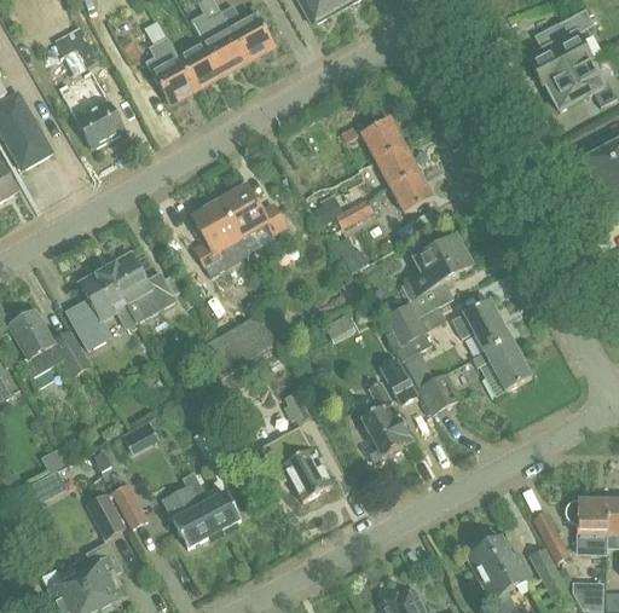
[(221,11),(215,0),(201,0),(200,1),(197,3),(203,12),(191,18),(204,42),(223,74),(249,59),(221,11)]
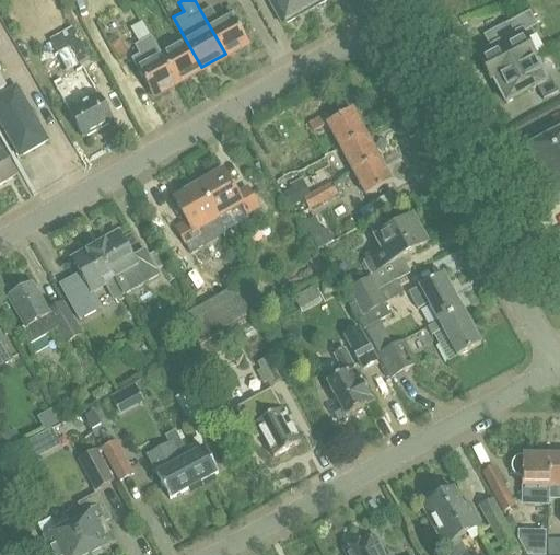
[(286,16),(288,20),(296,14),(294,12),(306,6),(302,0),(271,0),(282,19),(286,16)]
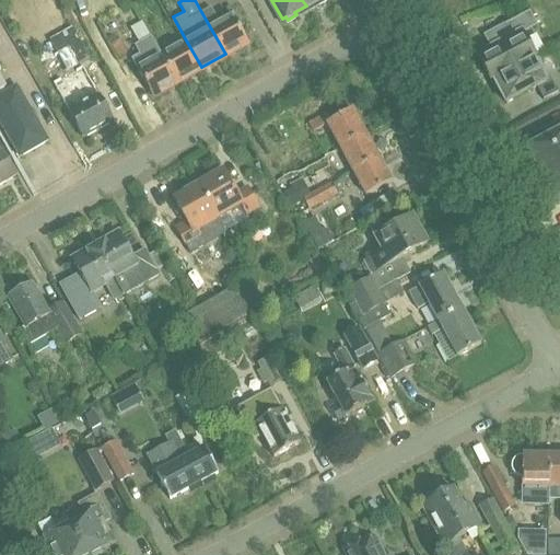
[(200,10),(225,54),(249,41),(233,11),(220,19),(211,3),(200,10)]
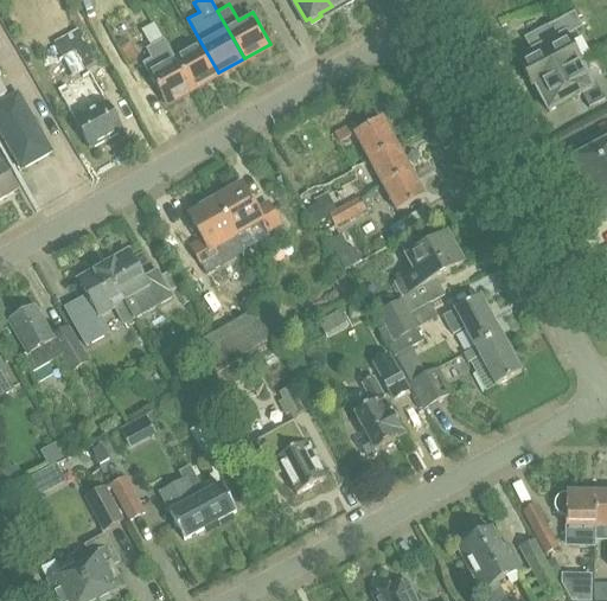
[(532,81),(535,78),(577,57),(580,56),(566,29),(582,21),(575,7),(575,6),(575,5),(548,19),(548,20),(549,20),(556,33),(518,52),(532,81)]
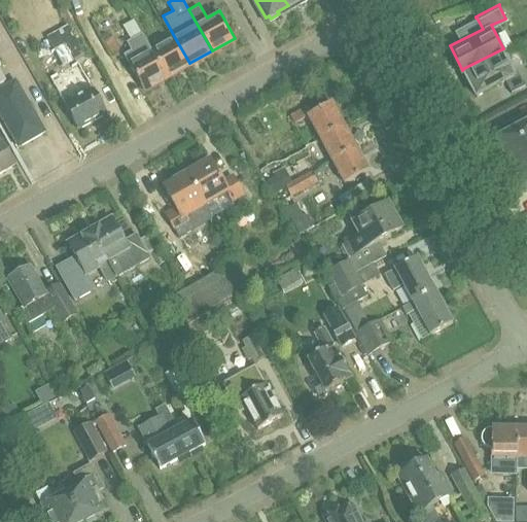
[(310,14),(317,32),(327,28),(321,10),(310,14)]
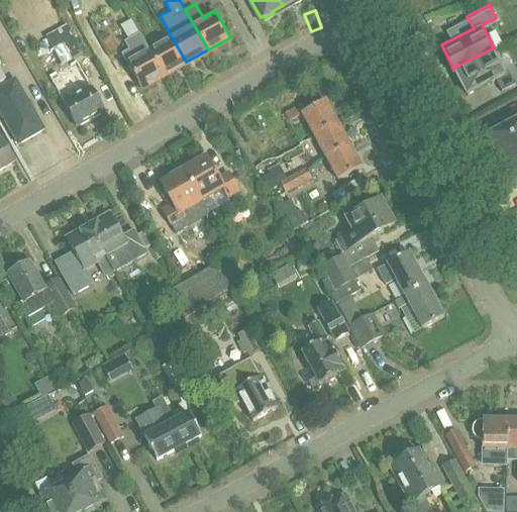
[(41,50),(50,66),(83,48),(74,33),(68,21),(45,33),(52,44),(41,50)]
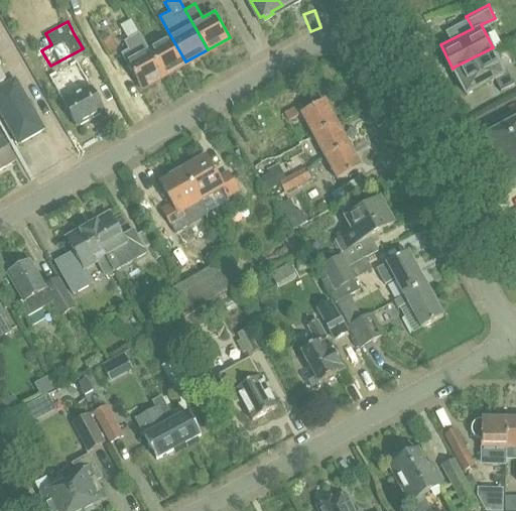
[(122,51),(142,87),(164,75),(149,47),(139,30),(124,38),(129,46),(122,51)]
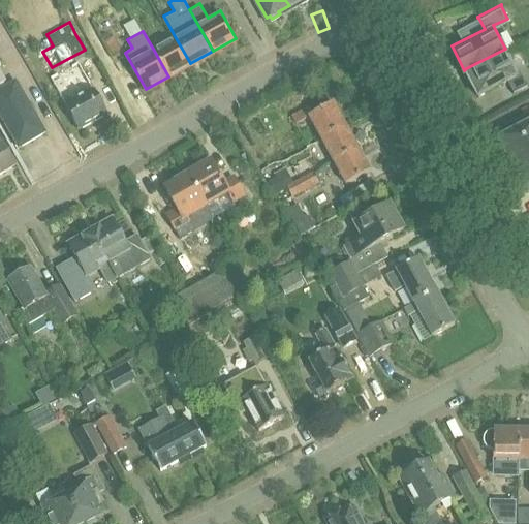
[(153,49),(168,76),(190,63),(175,36),(153,49)]
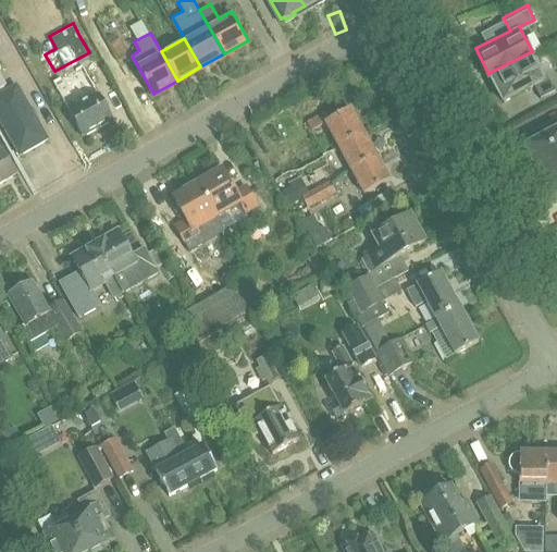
[(491,72),(504,97),(535,81),(541,93),(540,94),(541,95),(555,87),(555,85),(554,86),(547,73),(542,76),(530,52),(491,72)]
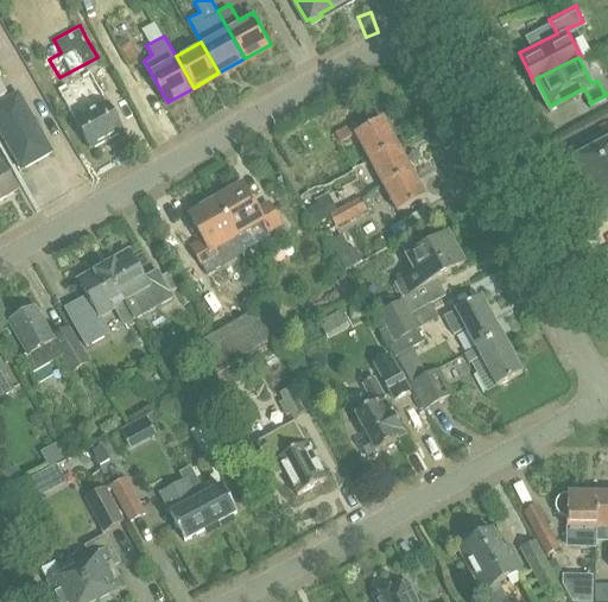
[(82,100),(88,111),(75,118),(90,145),(124,126),(108,100),(102,88),(82,100)]
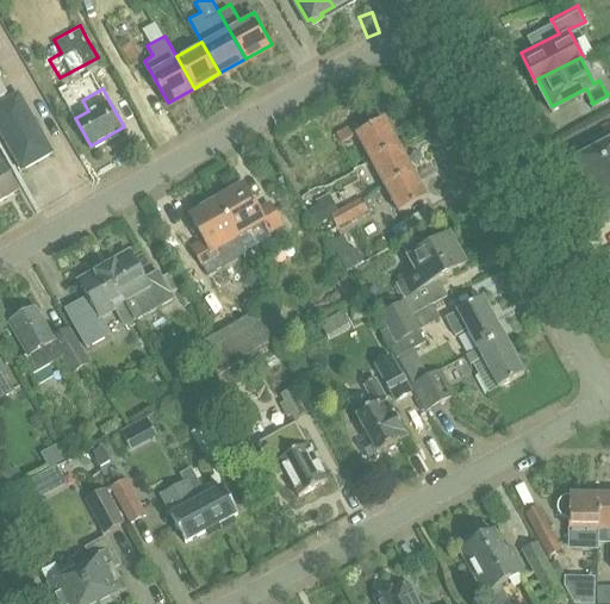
[(0,101),(0,124),(24,166),(53,149),(19,91),(0,101)]
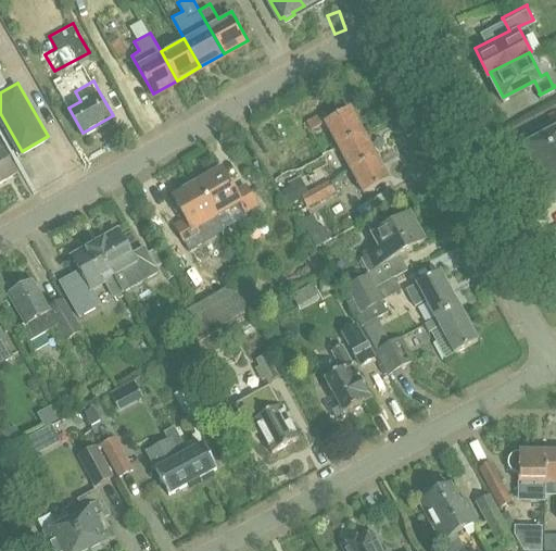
[(325,121),(337,142),(364,128),(351,104),(329,116),(326,110),(307,120),(312,128),(325,121)]
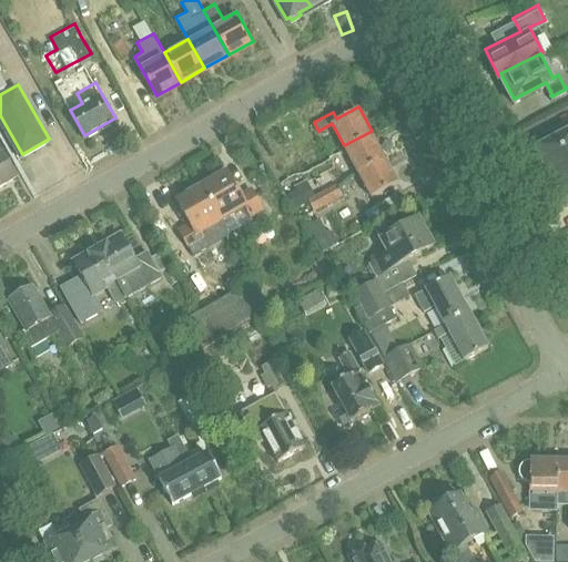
[(547,175),(567,163),(567,116),(557,122),(561,131),(535,145),(541,159),(540,163),(547,175)]
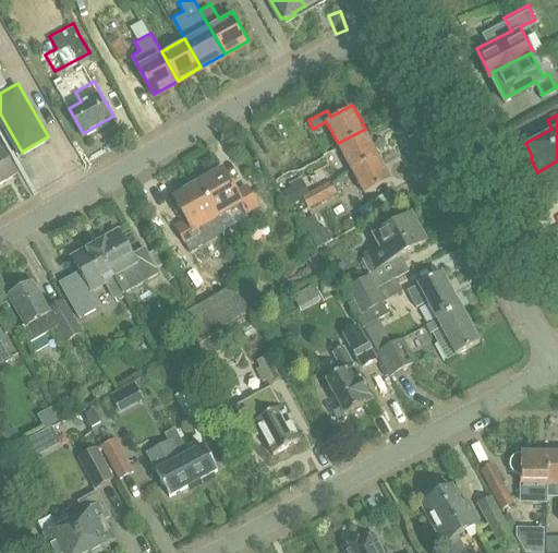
[(338,143),(351,167),(378,153),(365,129),(338,143)]
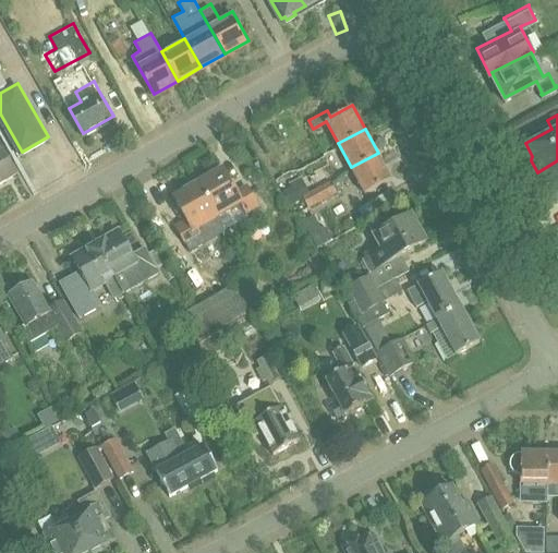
[(0,181),(19,171),(0,137),(0,181)]
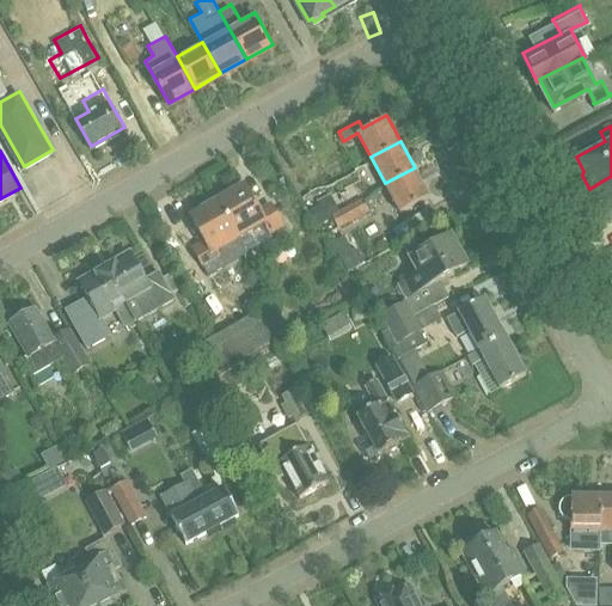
[(385,183),(399,210),(429,194),(415,167),(385,183)]
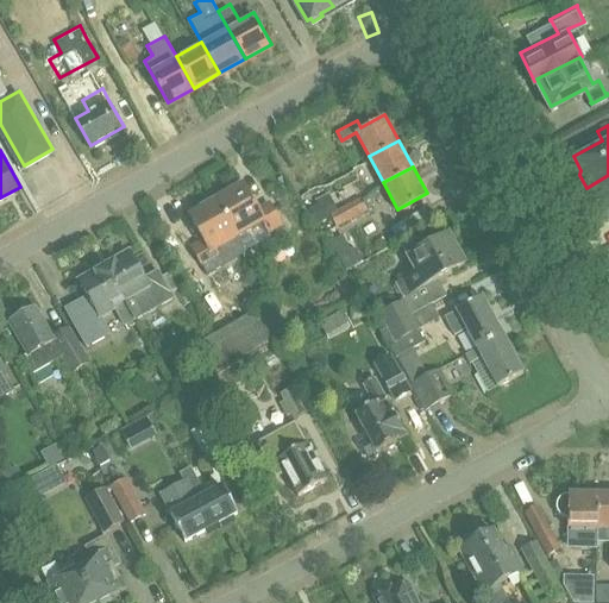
[(608,175),(586,188),(591,198),(596,200),(604,214),(608,212),(608,175)]
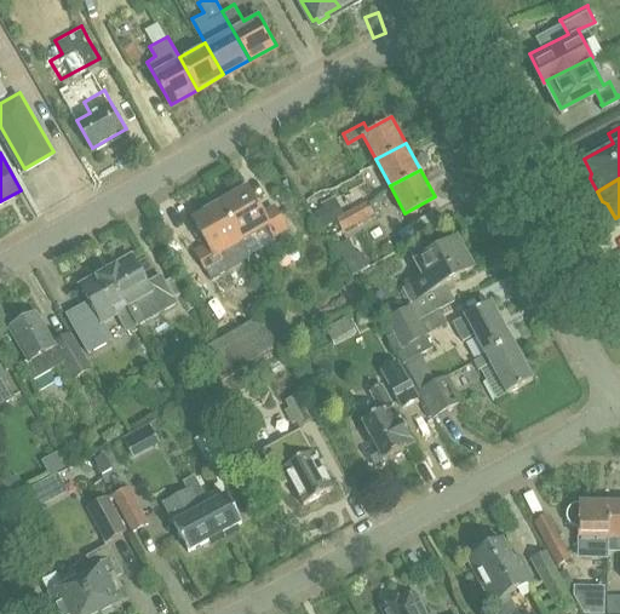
[(220,201),(241,236),(268,221),(274,233),(287,225),(275,204),(263,211),(247,185),(220,201)]
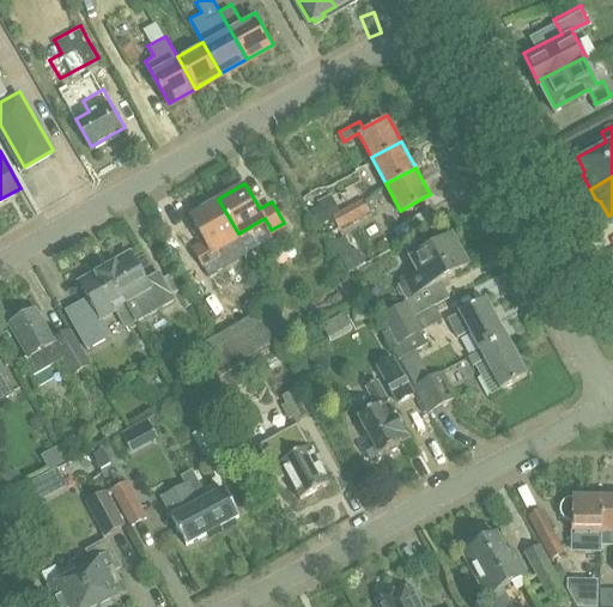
[(319,198),(320,200),(311,205),(320,219),(332,212),(339,210),(338,208),(329,192),(319,198)]
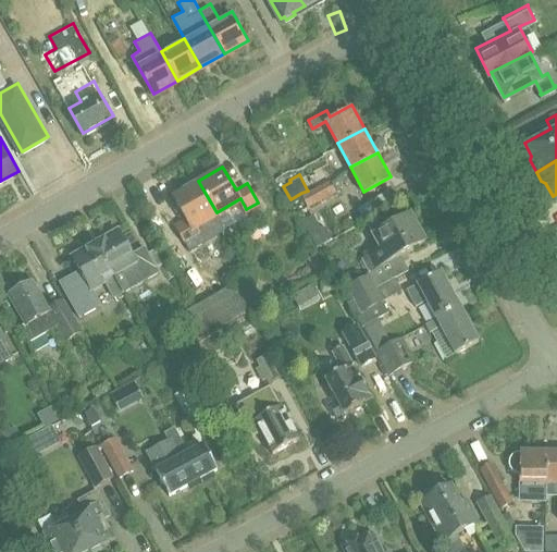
[(301,193),(307,204),(335,188),(330,178),(307,189),(308,191),(301,193)]
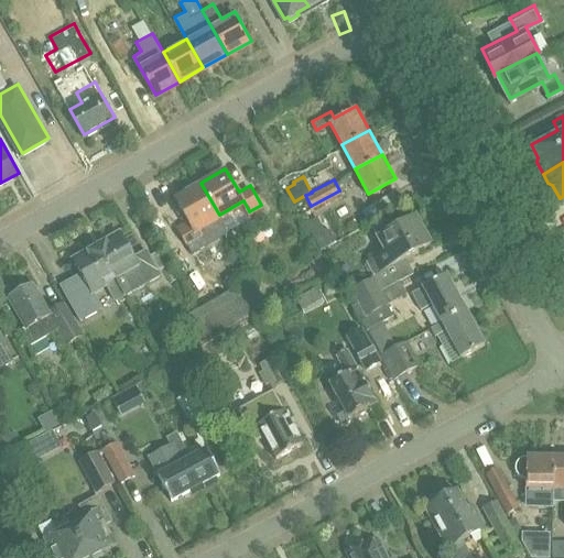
[(177,226),(190,245),(199,240),(194,229),(219,215),(201,183),(185,192),(186,194),(177,198),(190,219),(177,226)]
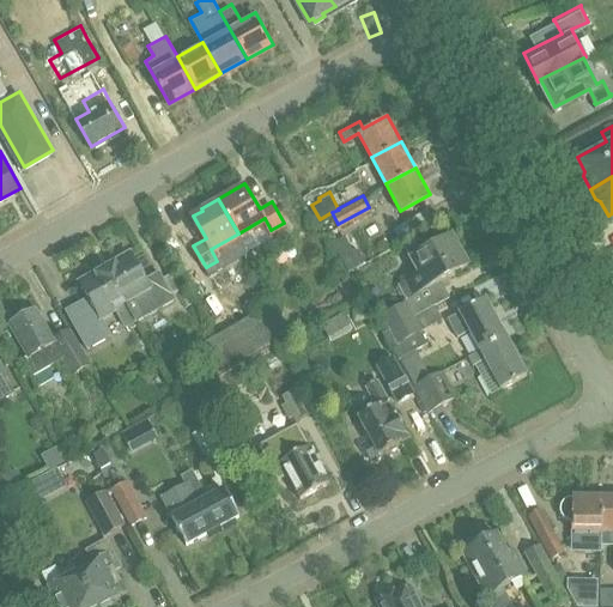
[(400,283),(407,296),(418,290),(468,263),(451,234),(430,246),(424,234),(406,243),(420,272),(400,283)]
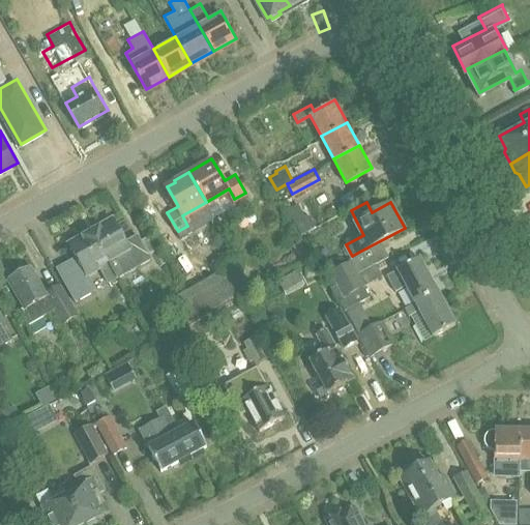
[(303,210),(311,225),(315,223),(308,212),(303,210)]
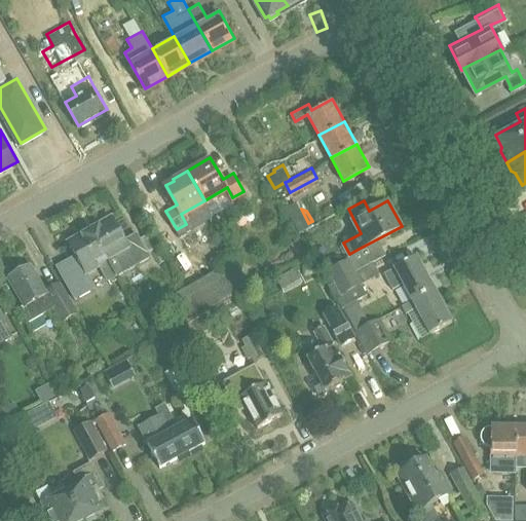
[(90,228),(116,273),(150,255),(140,237),(136,230),(125,236),(113,216),(109,218),(106,216),(100,219),(101,222),(90,228)]
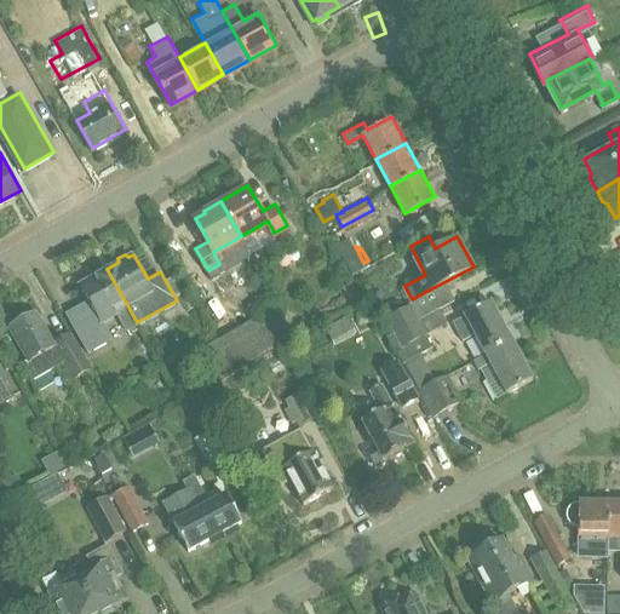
[(137,322),(107,269),(96,276),(92,275),(86,279),(85,282),(81,283),(89,298),(64,311),(87,351),(112,338),(101,319),(115,310),(126,330),(137,322)]
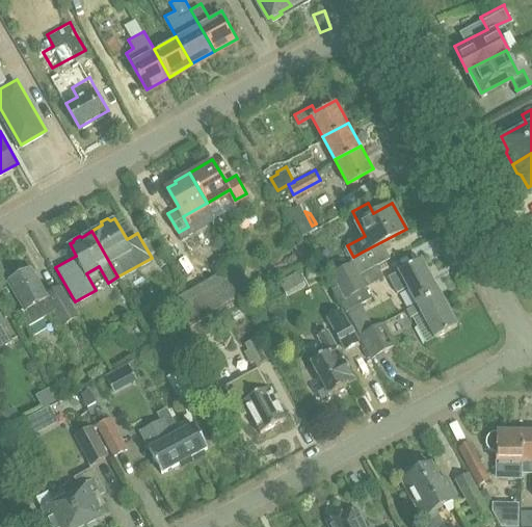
[(324,277),(331,288),(358,273),(357,272),(370,265),(363,252),(353,257),(350,259),(351,261),(324,277)]
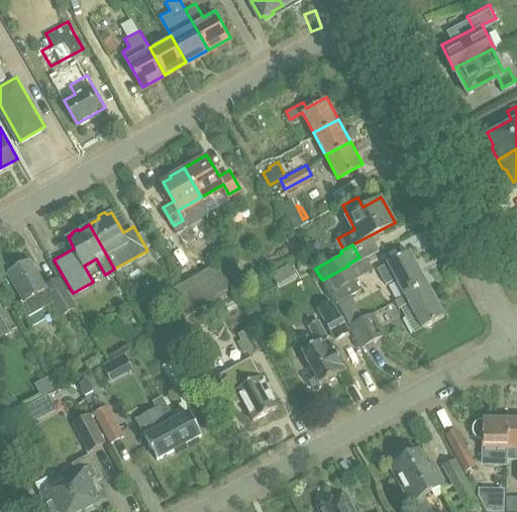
[(404,293),(425,281),(408,249),(377,267),(386,282),(395,277),(404,293)]
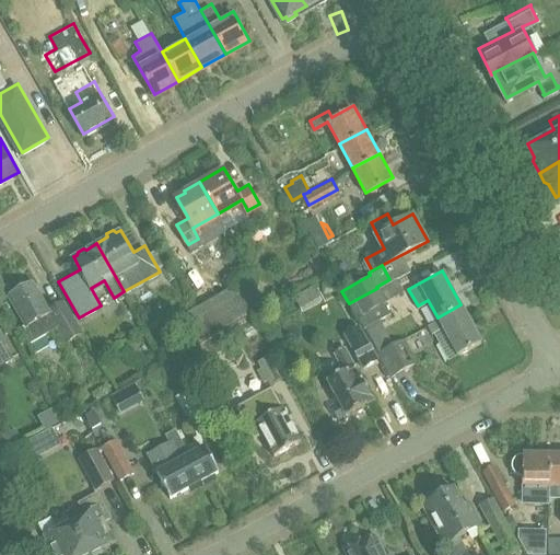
[(331,277),(321,279),(323,290),(334,288),(331,277)]
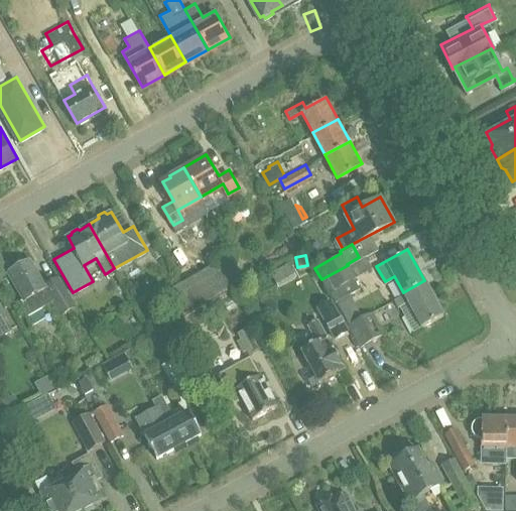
[(59,273),(44,281),(31,257),(20,263),(17,263),(11,266),(13,268),(9,270),(23,296),(19,299),(28,314),(53,299),(60,313),(68,309),(71,314),(79,309),(76,304),(78,303),(59,273)]
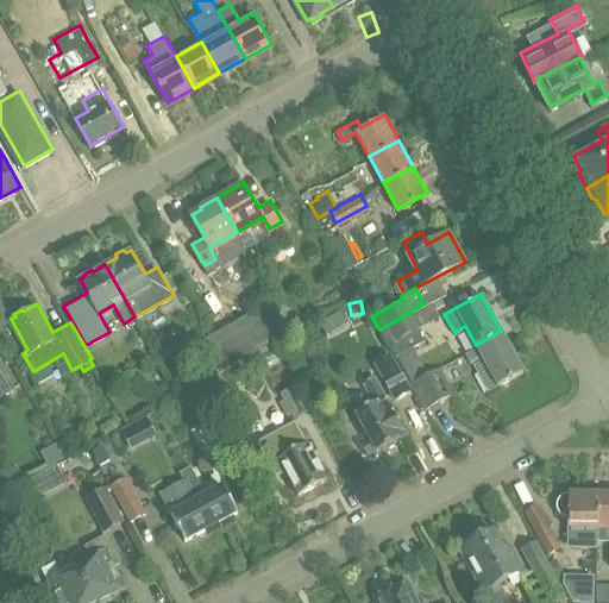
[(387,344),(388,343),(418,327),(418,326),(410,313),(380,330),(387,344)]
